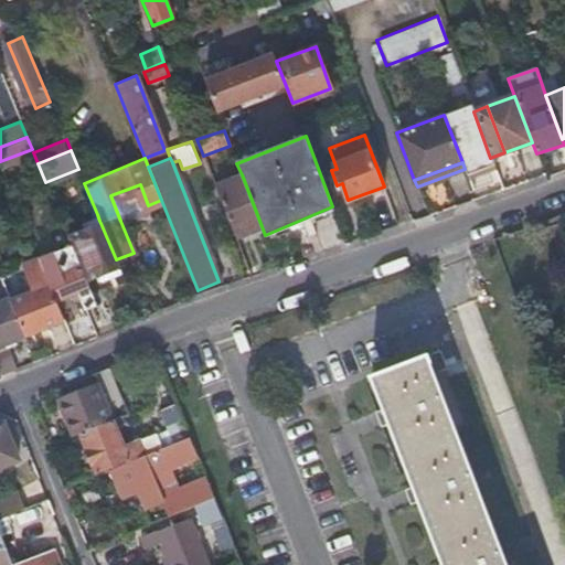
[(242,174),(215,185),(235,236),(262,226),(242,174)]
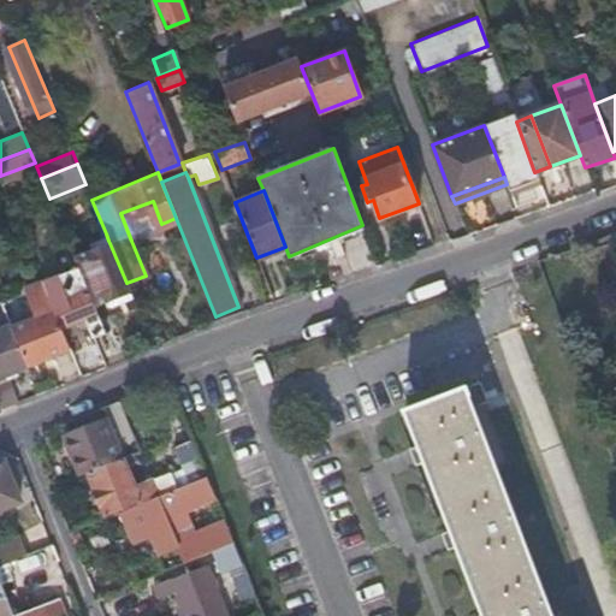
[(153,201),(120,213),(131,241),(163,227),(161,224),(153,201)]
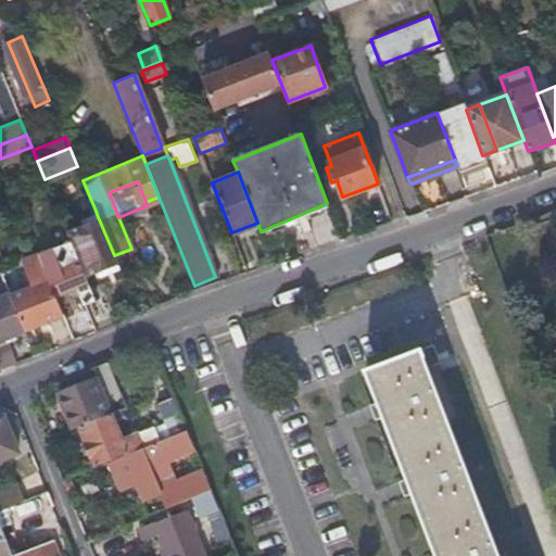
[(98,217),(96,211),(79,218),(81,224),(98,217)]
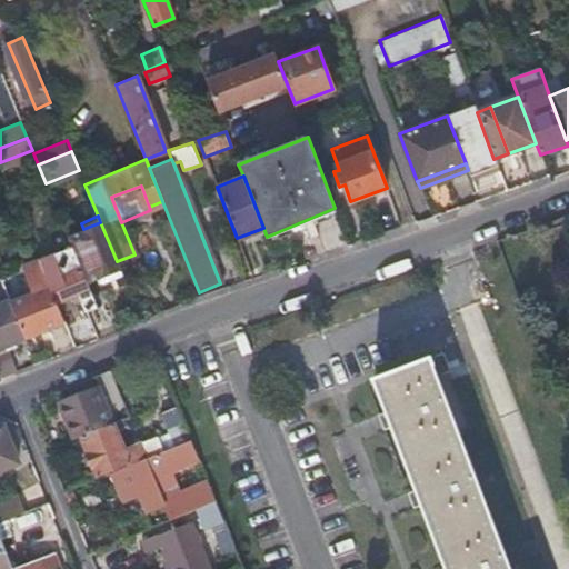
[(83,229),(67,236),(71,246),(86,280),(98,276),(119,267),(117,261),(101,225),(100,222),(83,229)]
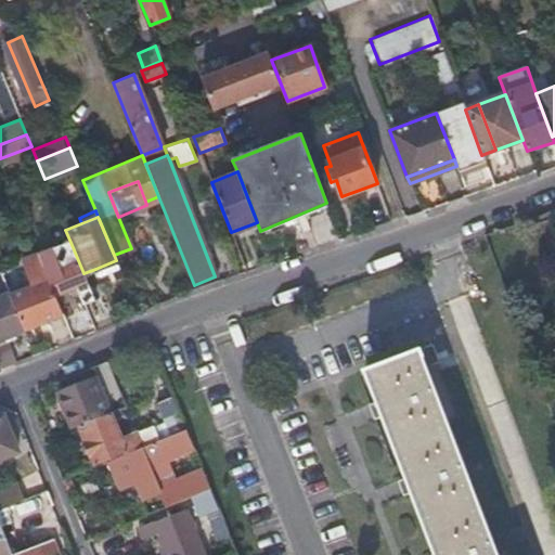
[(48,279),(54,295),(69,289),(76,286),(78,293),(82,302),(84,302),(93,298),(84,273),(69,240),(37,253),(48,279)]
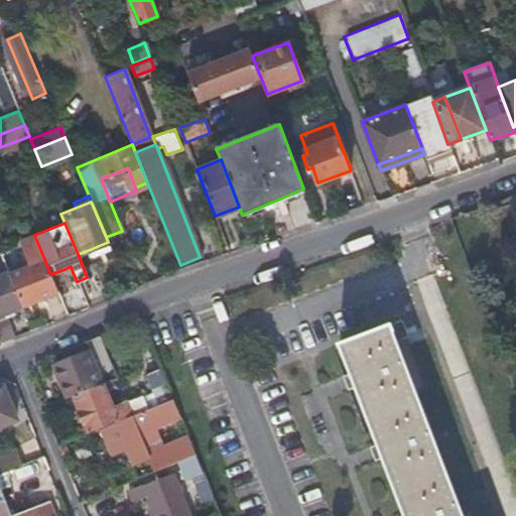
[(44,259),(34,235),(20,241),(27,260),(29,265),(44,259)]
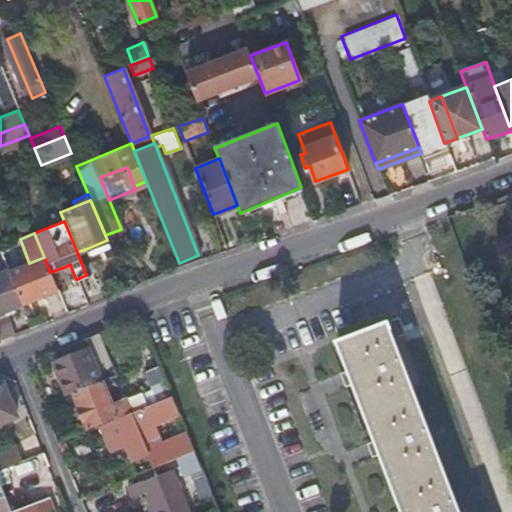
[(107,240),(88,248),(90,254),(110,246),(107,240)]
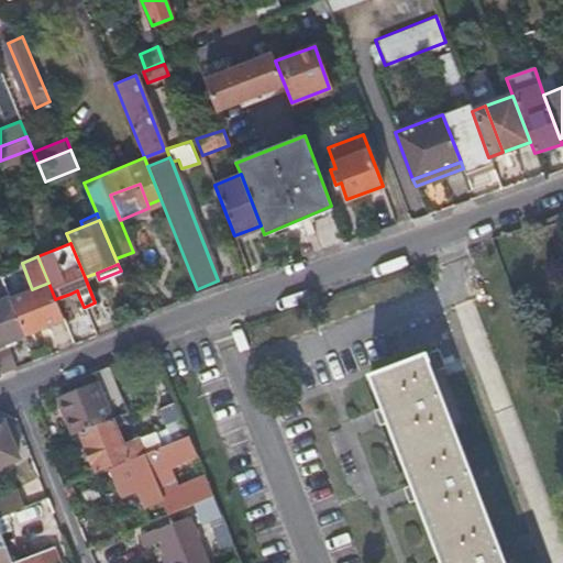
[(10,298),(24,333),(63,318),(55,299),(48,283),(32,289),(25,291),(10,298)]
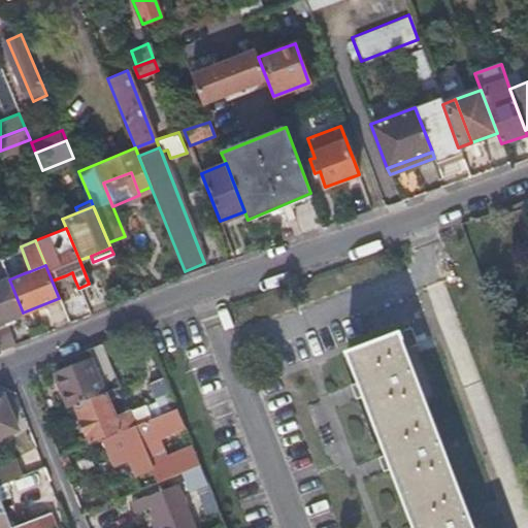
[(0,349),(12,344),(2,321),(4,320),(6,324),(17,320),(14,316),(23,312),(9,279),(9,278),(0,282),(0,349)]
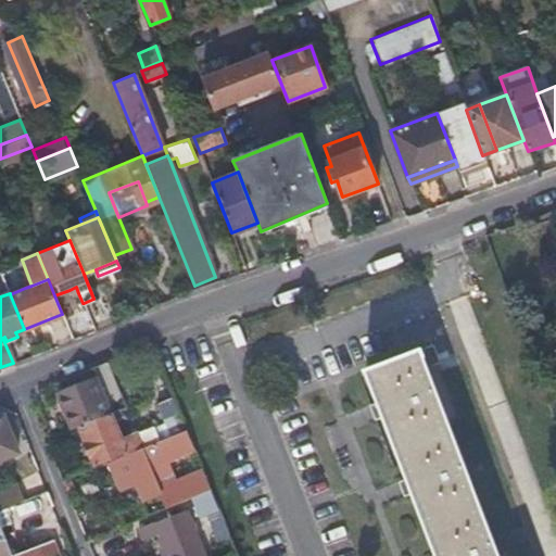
[(497,555),(419,346),(364,368),(433,555),(497,555)]
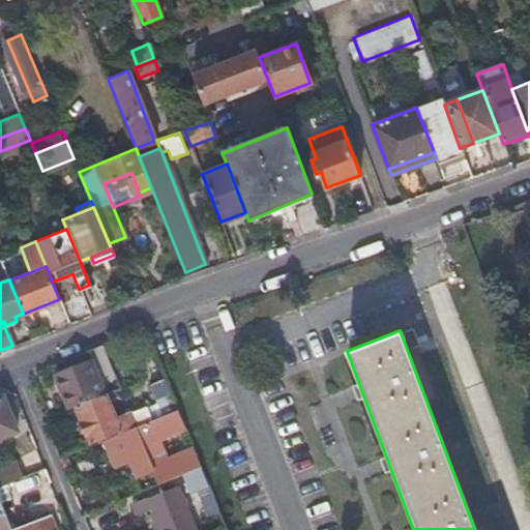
[(102,343),(88,349),(91,358),(54,374),(67,407),(74,404),(105,391),(120,385),(115,374),(102,343)]
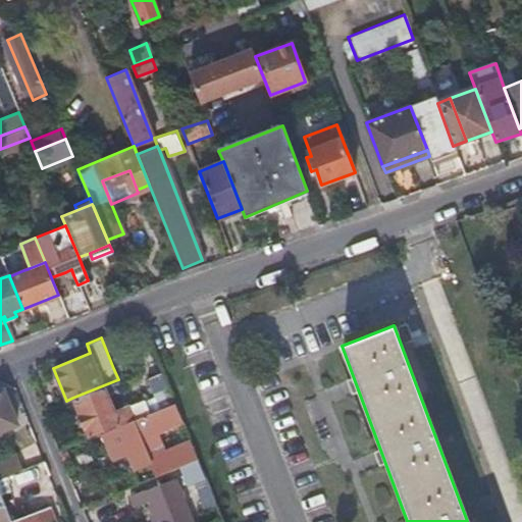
[(72,398),(88,436),(116,425),(173,402),(157,362),(142,368),(152,396),(113,411),(103,385),(72,398)]
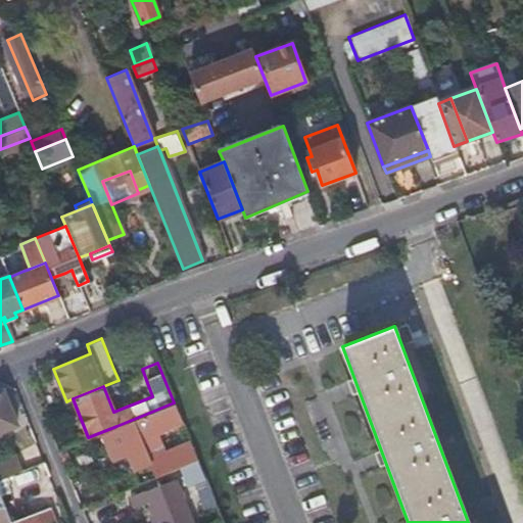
[(3,389),(0,390),(0,429),(16,423),(3,389)]
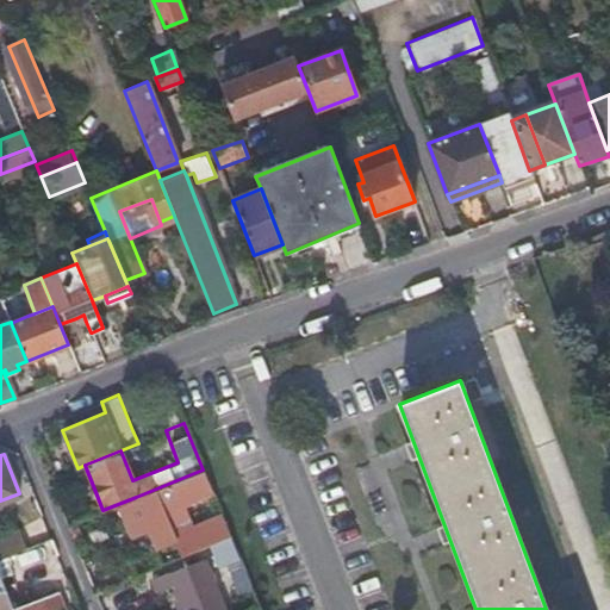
[(203,470),(136,497),(137,498),(118,505),(130,536),(148,529),(155,546),(168,541),(174,539),(172,533),(169,527),(181,522),(175,505),(211,491),(203,470)]
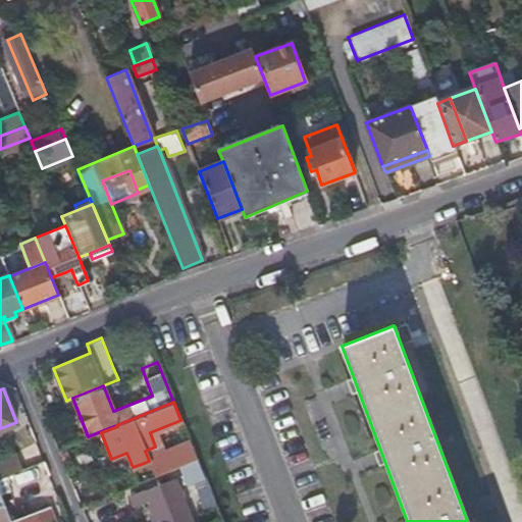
[(149,461),(155,476),(162,473),(179,466),(196,459),(189,441),(189,439),(147,456),(149,461)]
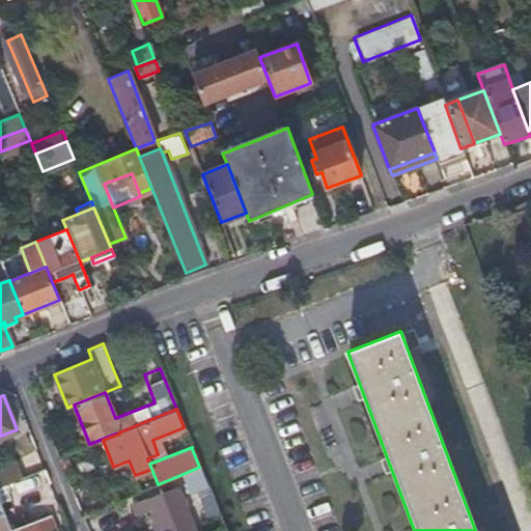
[(0,484),(20,477),(14,463),(0,468),(0,484)]
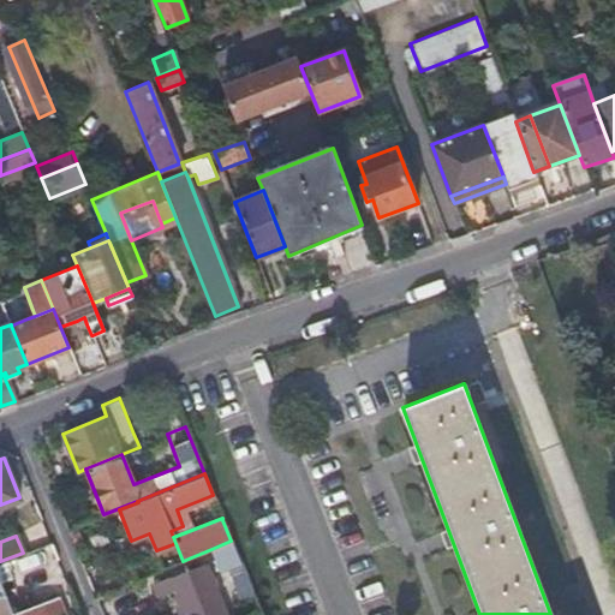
[(231,541),(212,549),(218,567),(238,560),(231,541)]
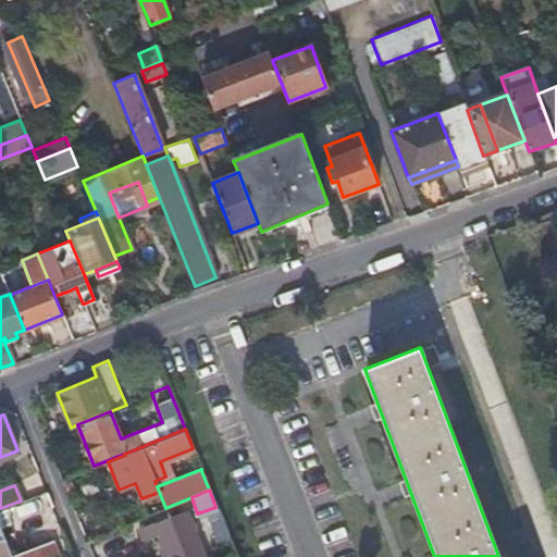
[(166,556),(205,556),(186,509),(157,521),(153,522),(152,521),(137,527),(144,540),(150,536),(158,534),(166,556)]
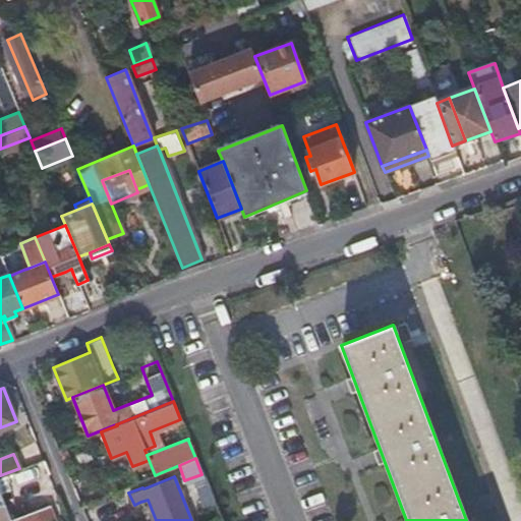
[(213,502),(209,491),(205,480),(193,484),(203,506),(213,502)]
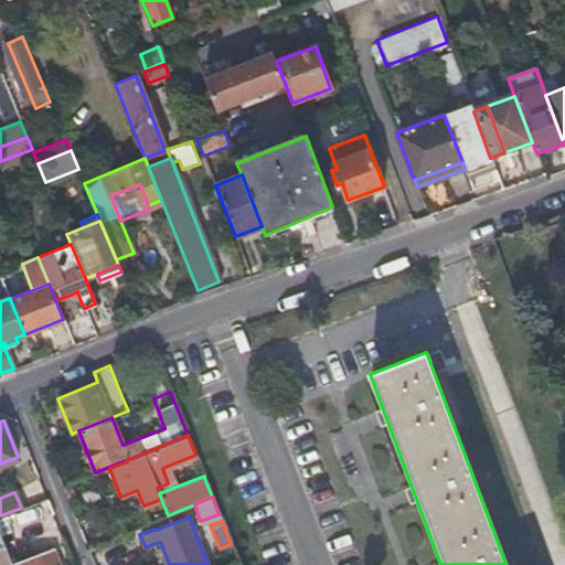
[(13,564),(12,561),(0,531),(0,564),(13,564)]
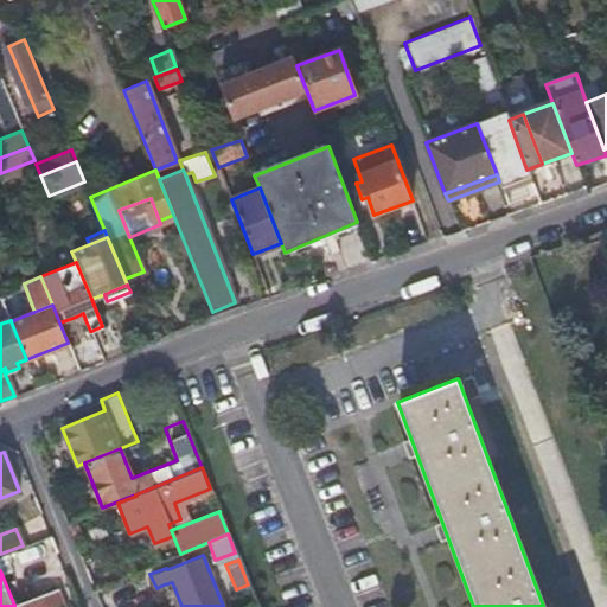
[(147,580),(132,585),(138,600),(152,595),(147,580)]
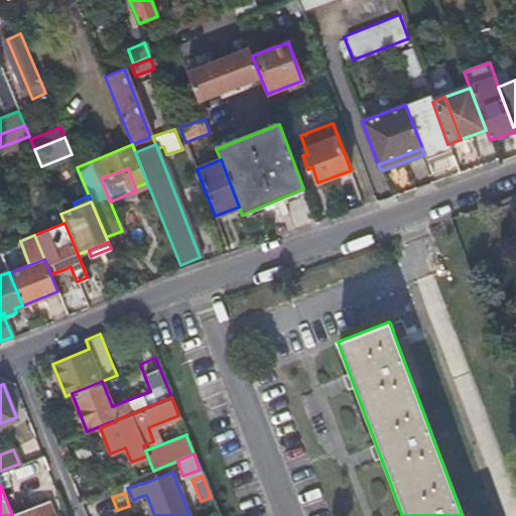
[(51,515),(53,515),(46,497),(11,512),(12,515),(51,515)]
